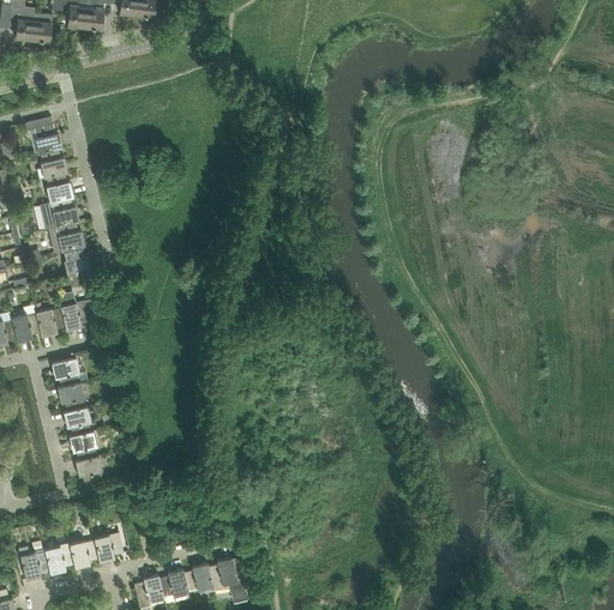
[(11,0),(12,0),(11,7),(10,25),(18,25),(16,40),(32,42),(35,24),(36,12),(24,11),(23,0),(11,0)]
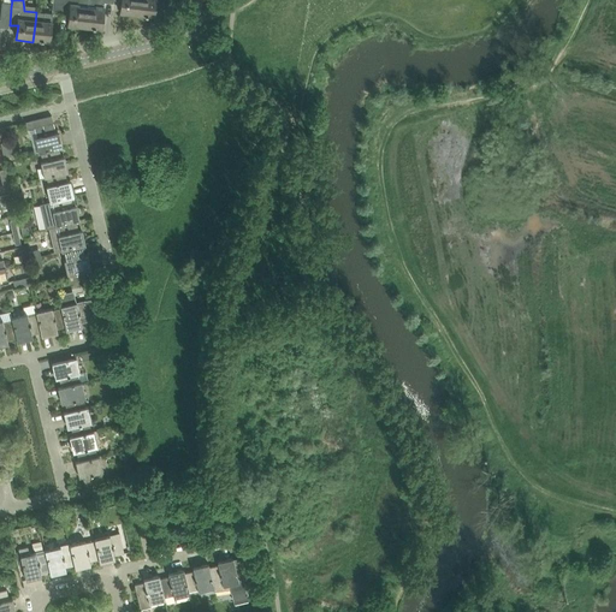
[(63,13),(63,0),(53,0),(53,15),(63,16),(63,13)]
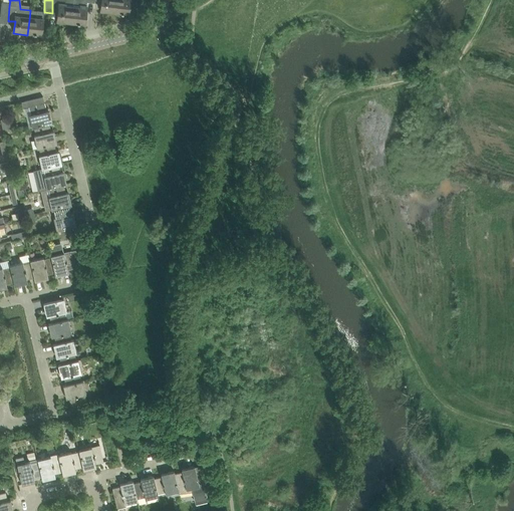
[(52,0),(52,11),(58,11),(57,23),(58,23),(71,24),(73,2),(73,0),(69,0),(52,0)]
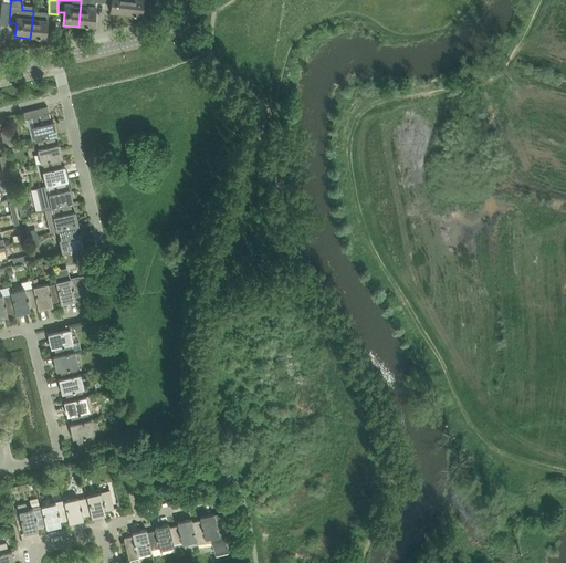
[(81,2),(79,27),(85,28),(87,29),(87,28),(93,28),(93,29),(94,29),(95,29),(96,22),(94,21),(96,4),(104,6),(105,0),(104,0),(90,0),(90,3),(81,2)]
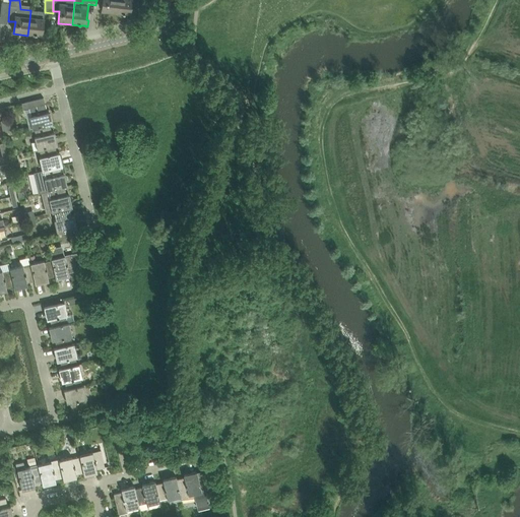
[(95,0),(96,0),(103,1),(102,13),(103,13),(116,14),(117,0),(95,0)]
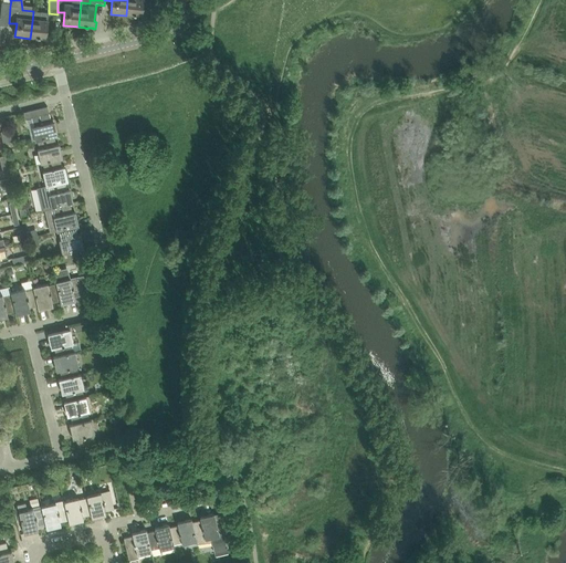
[(135,0),(136,0),(134,0),(127,0),(126,16),(133,17),(135,18),(135,17),(140,18),(142,18),(143,4),(150,6),(150,8),(152,0),(135,0)]
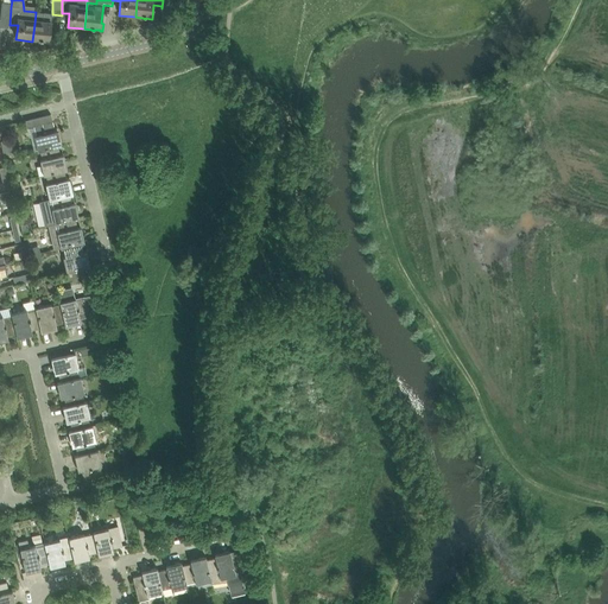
[(0,30),(8,31),(8,27),(10,25),(11,7),(2,6),(1,23),(0,23),(0,30)]
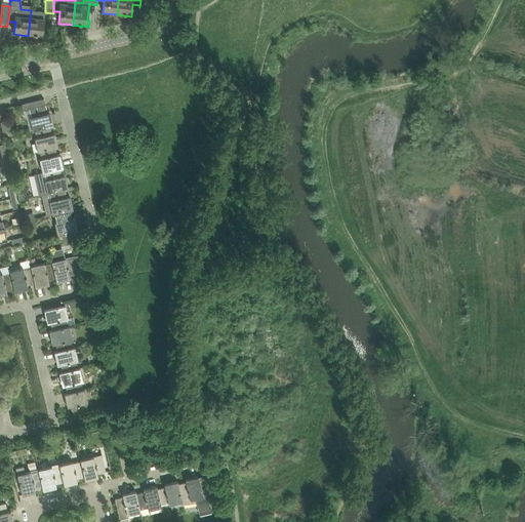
[(30,21),(28,36),(35,36),(35,37),(37,37),(42,37),(41,38),(42,38),(43,28),(45,15),(38,14),(31,13),(30,21)]
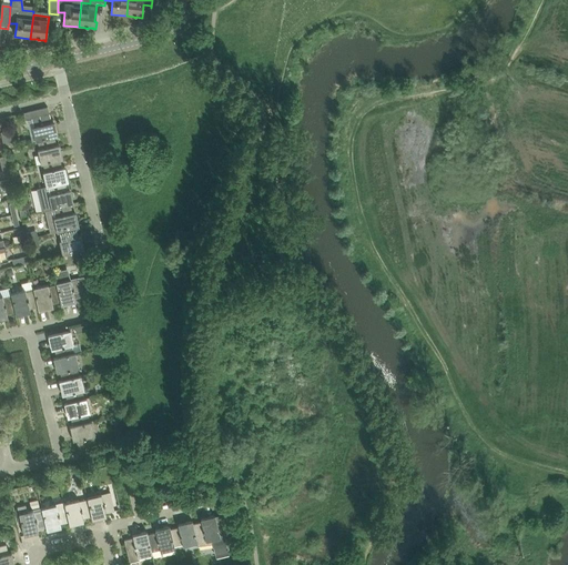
[(30,114),(23,115),(24,121),(31,120),(33,130),(32,130),(34,141),(36,144),(37,144),(53,140),(58,139),(54,129),(54,124),(50,125),(49,117),(47,110),(34,113),(30,114)]
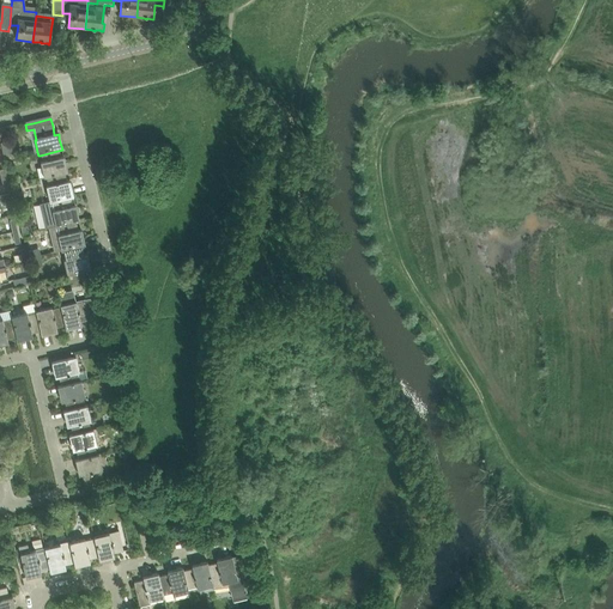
[(11,144),(1,146),(5,163),(14,160),(11,144)]
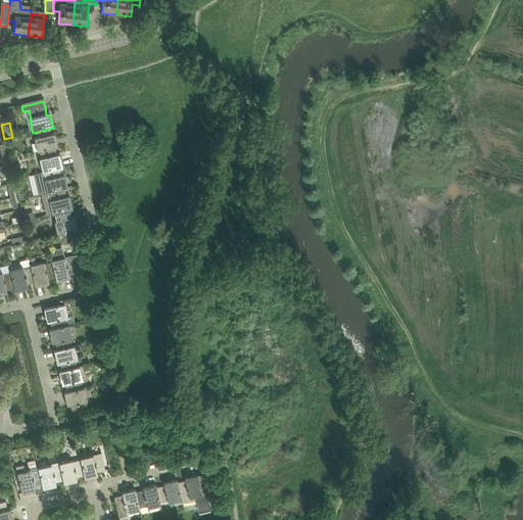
[(49,129),(34,133),(36,140),(35,141),(35,143),(38,153),(39,153),(54,149),(57,149),(56,143),(55,139),(54,136),(51,136),(49,129)]
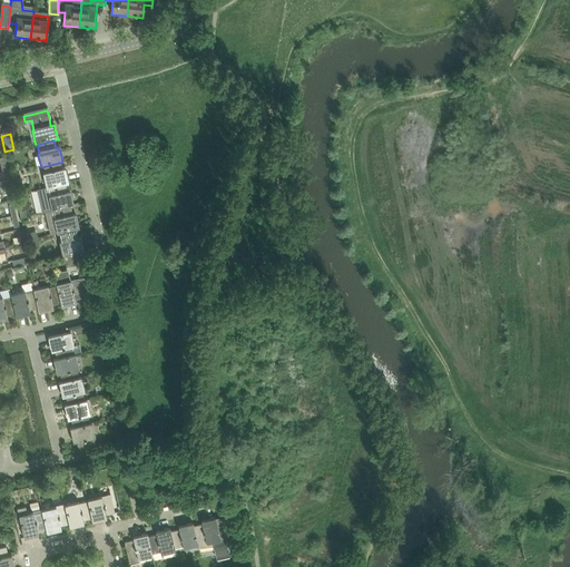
[(0,174),(0,179),(10,177),(6,158),(0,159),(0,160),(3,174),(0,174)]
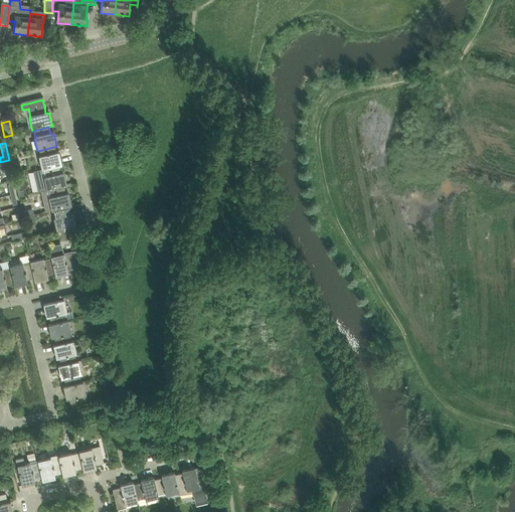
[(53,147),(38,151),(40,158),(38,159),(42,172),(43,171),(44,171),(58,168),(61,167),(59,158),(58,154),(55,155),(53,147)]
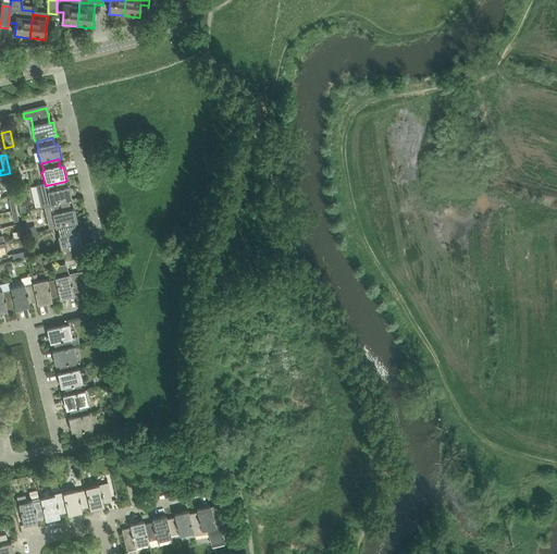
[(46,186),(36,188),(41,210),(50,208),(52,208),(69,204),(72,204),(70,193),(69,188),(65,189),(63,182),(48,185),(47,185),(46,186)]
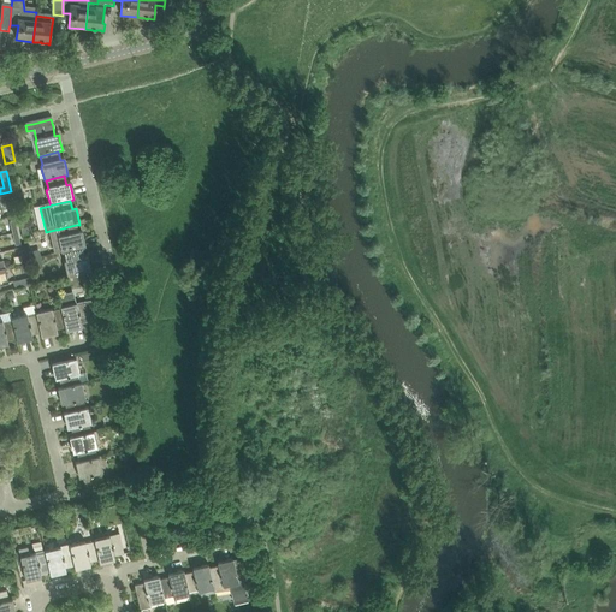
[(76,225),(58,230),(60,239),(58,239),(61,255),(64,255),(82,250),(86,249),(83,238),(82,233),(78,235),(76,225)]
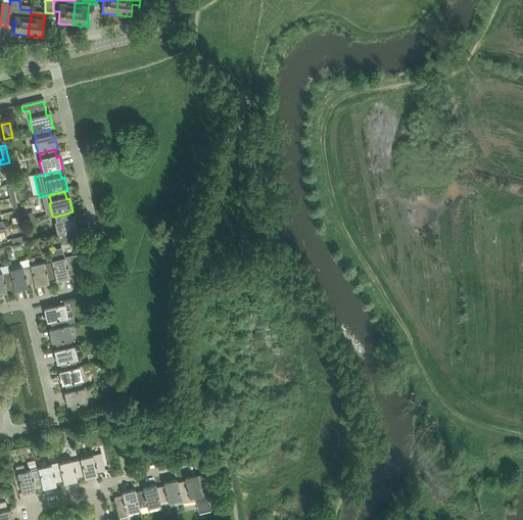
[(69,213),(54,217),(56,224),(54,224),(57,237),(67,235),(73,234),(78,233),(76,223),(75,219),(70,220),(69,213)]
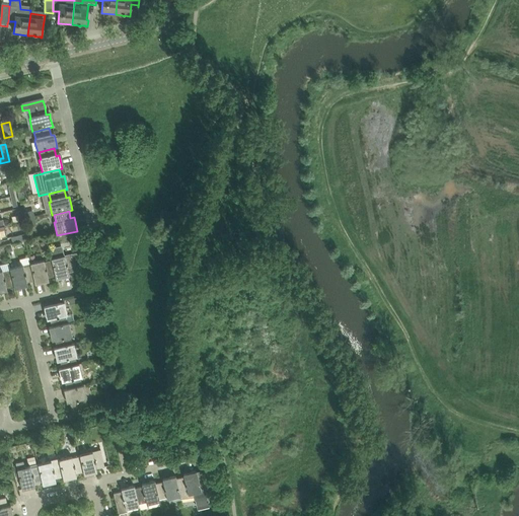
[(23,214),(24,221),(34,219),(33,212),(23,214)]
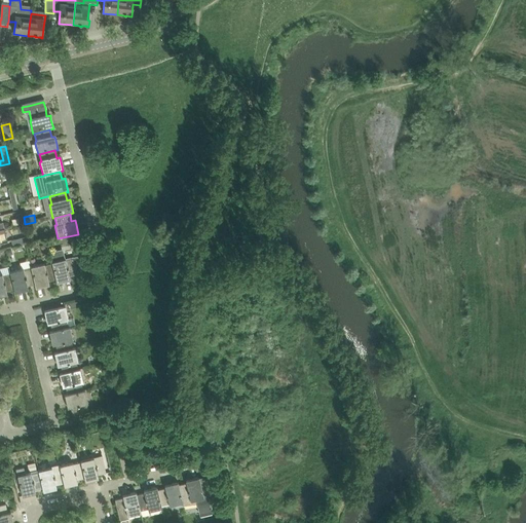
[(35,222),(25,224),(27,231),(36,229),(35,222)]
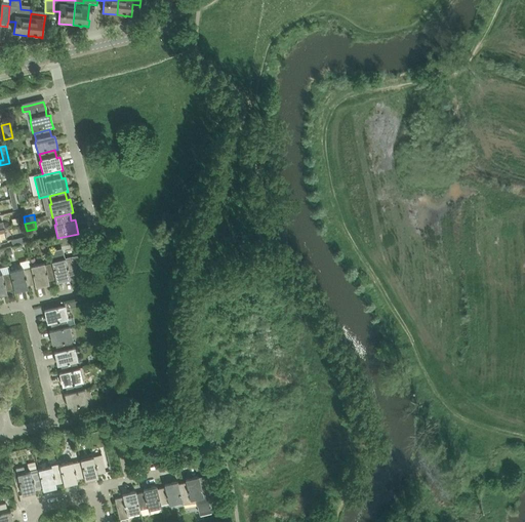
[(10,242),(12,249),(18,248),(27,245),(26,238),(10,242)]
